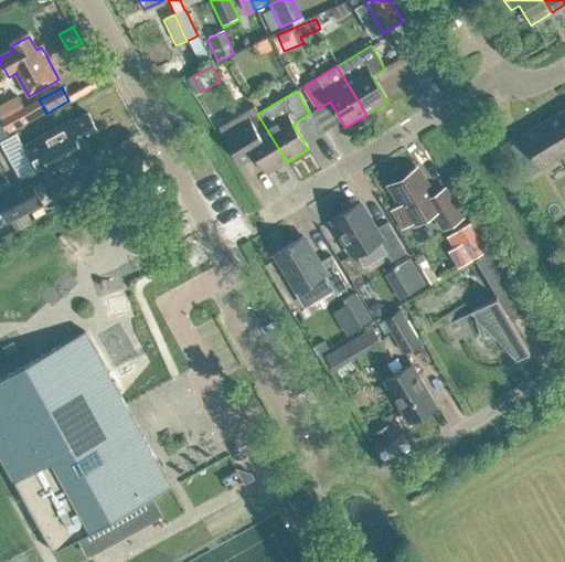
[(0,119),(8,134),(31,122),(22,106),(0,118),(0,119)]
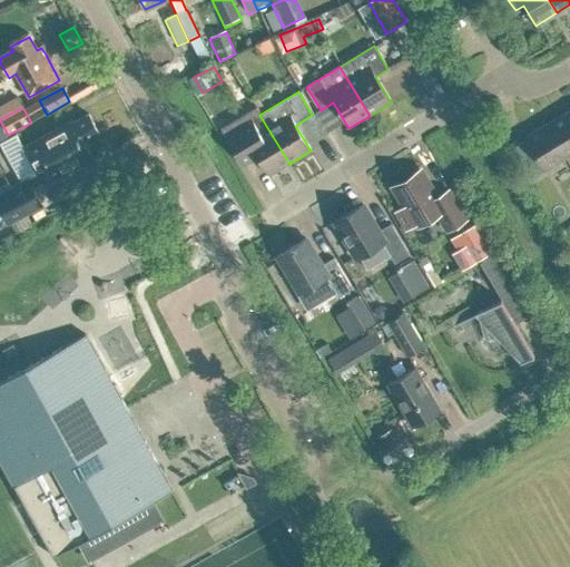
[(256,108),(220,129),(244,168),(258,159),(268,176),(290,164),(259,115),(256,108)]
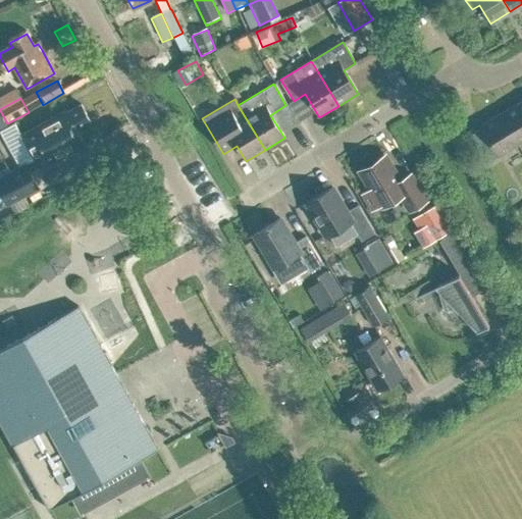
[(517,146),(521,142),(521,109),(519,104),(500,116),(517,146)]
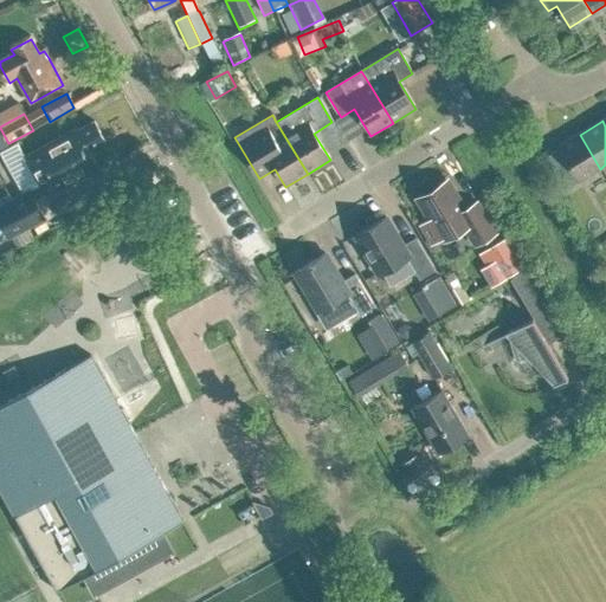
[(44,196),(45,199),(98,169),(90,154),(107,144),(95,122),(78,130),(76,128),(23,157),(38,186),(0,206),(0,226),(8,241),(46,220),(36,201),(44,196)]
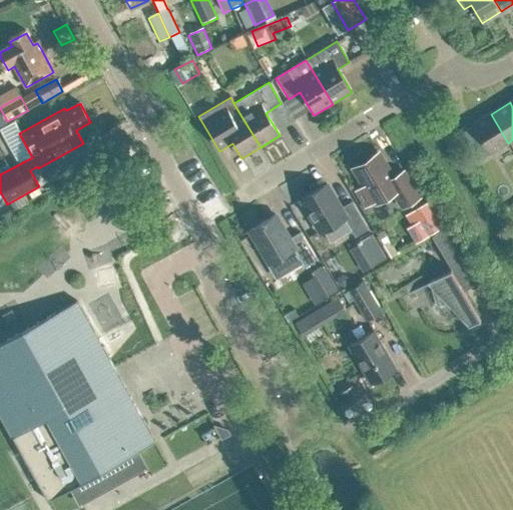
[(489,154),(508,143),(491,114),(472,125),(489,154)]
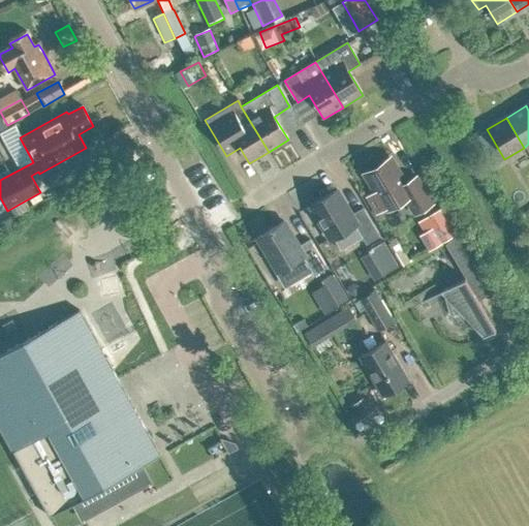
[(405,184),(390,159),(364,175),(375,193),(365,199),(375,217),(405,199),(414,216),(432,205),(416,178),(405,184)]
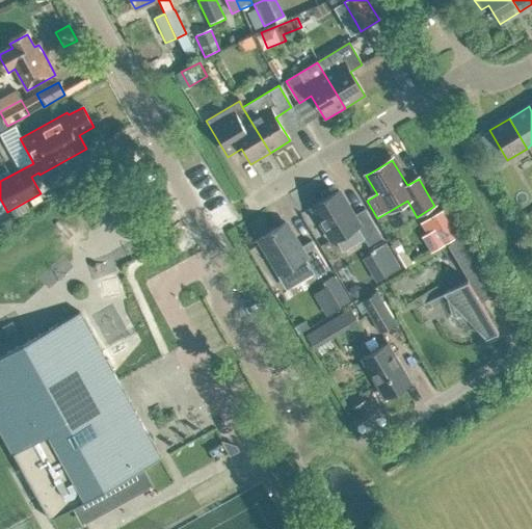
[(353,217),(339,192),(312,208),(333,243),(335,241),(342,253),(364,239),(368,246),(381,238),(365,210),(353,217)]
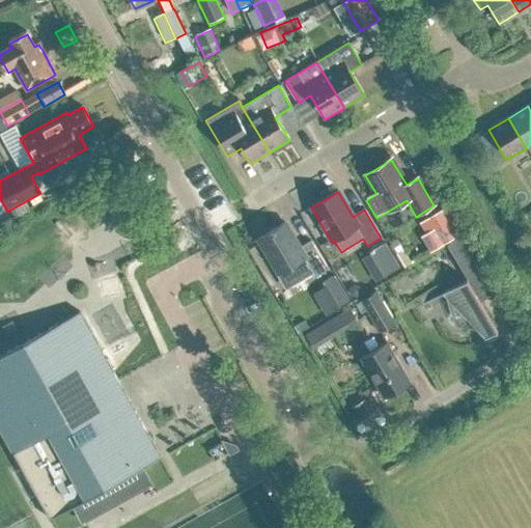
[(457,237),(463,233),(447,207),(443,210),(419,224),(425,235),(420,239),(429,254),(457,237)]
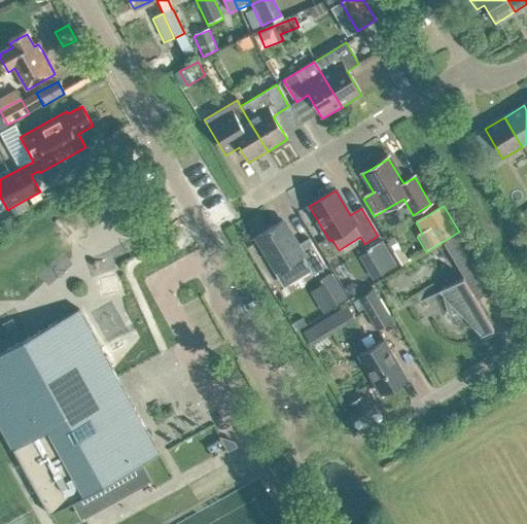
[(299,245),(283,219),(252,239),(283,288),(310,273),(312,277),(325,268),(309,240),(299,245)]
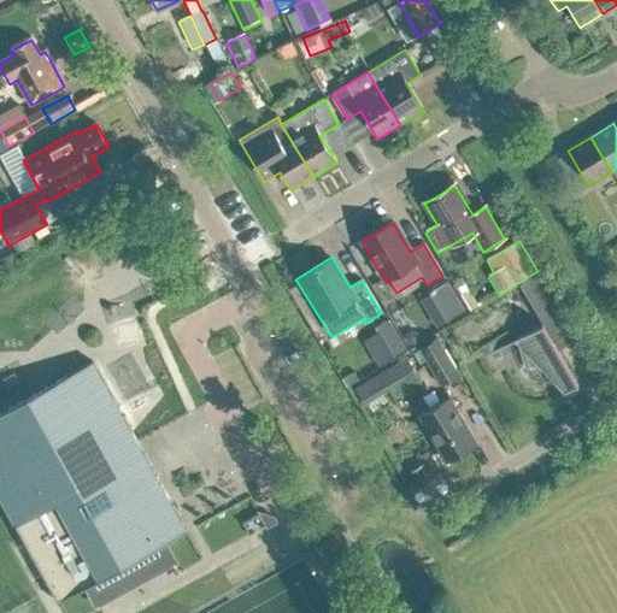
[(533,311),(548,301),(533,277),(518,286),(533,311)]
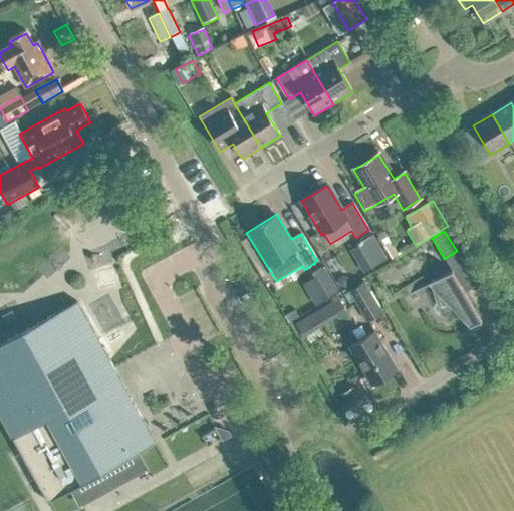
[(387,260),(372,236),(356,245),(371,270),(387,260)]
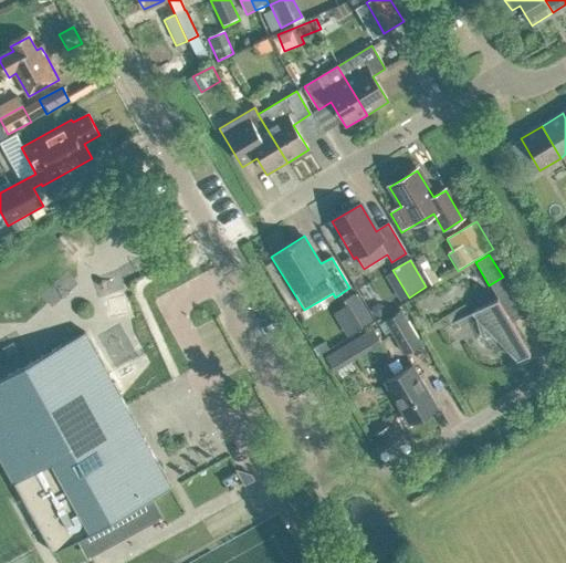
[(360,329),(371,322),(355,295),(344,302),(360,329)]
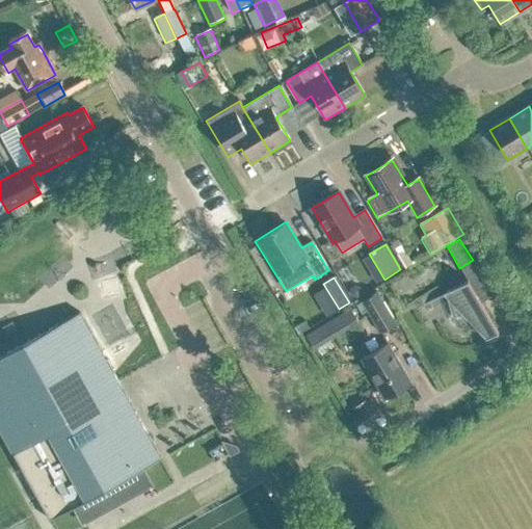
[(468,281),(442,295),(452,306),(456,321),(463,317),(485,339),(485,340),(498,332),(468,281)]
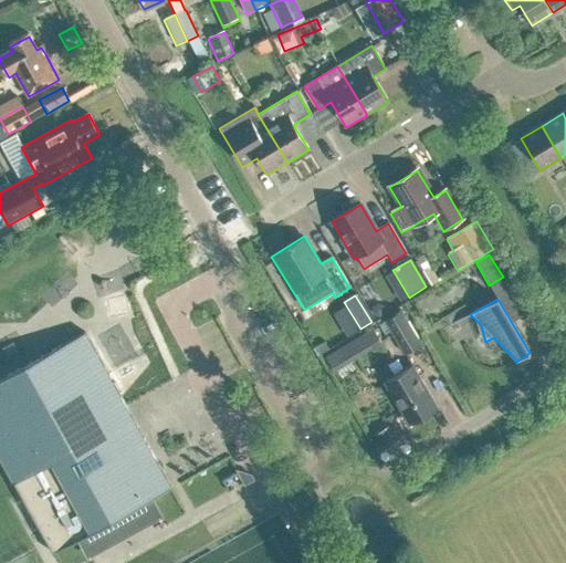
[(405,355),(420,346),(400,312),(385,321),(405,355)]
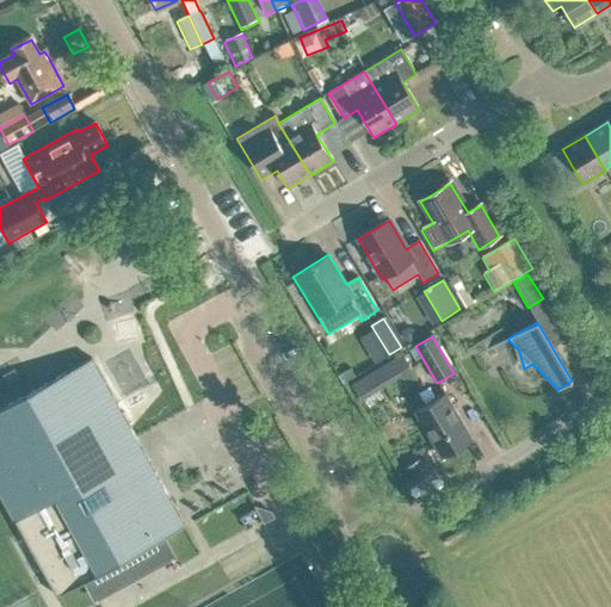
[(411,371),(401,354),(350,386),(360,402),(362,401),(363,403),(370,400),(368,397),(370,396),(371,398),(378,394),(377,391),(384,386),(386,389),(393,385),(392,383),(393,382),(394,384),(401,379),(400,377),(411,371)]
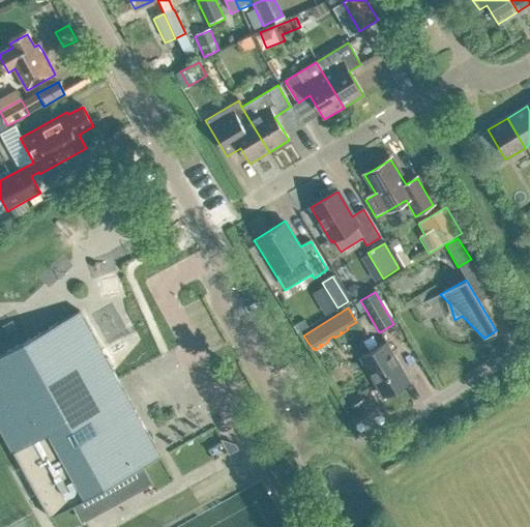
[(121,400),(117,382),(79,313),(0,356),(0,430),(50,520),(159,459),(134,411),(129,414),(121,400)]
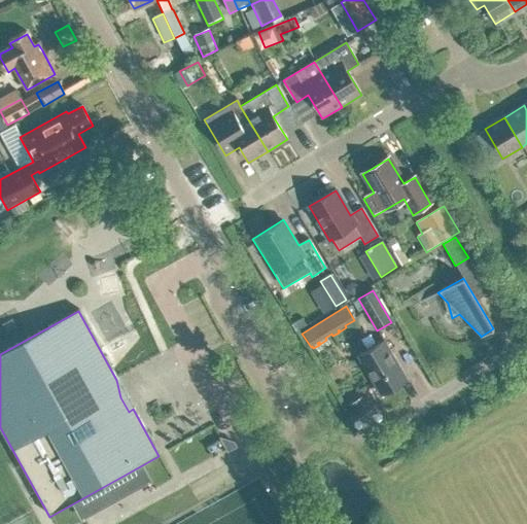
[(381,396),(408,380),(384,341),(357,356),(381,396)]
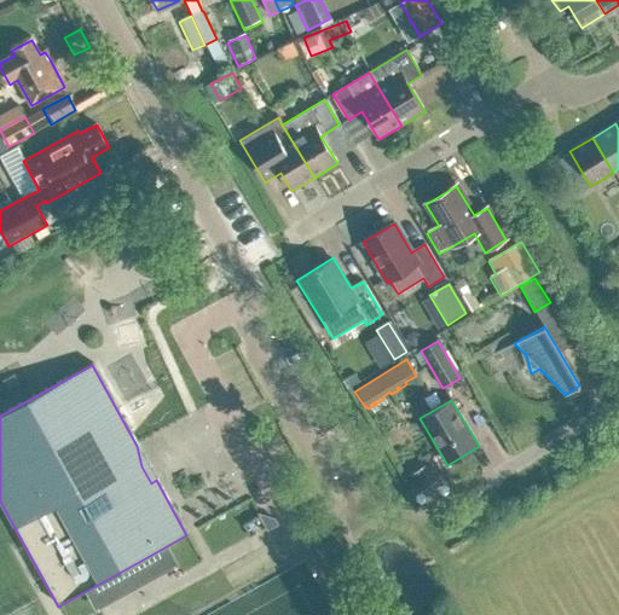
[(434,485),(424,468),(409,476),(418,493),(434,485)]
